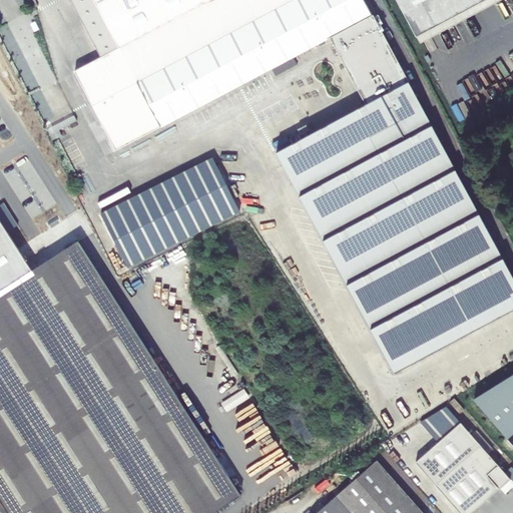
[(70,0),(101,57),(74,71),(116,150),(272,68),(276,76),(298,64),(294,57),(331,37),(372,15),(363,0),(70,0)]
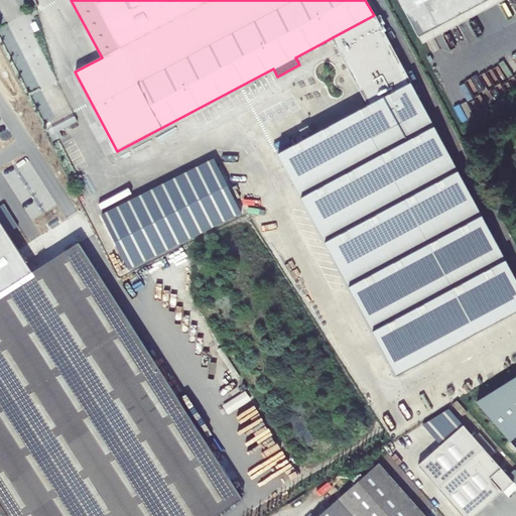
[(398,0),(422,43),(503,0),(398,0)]
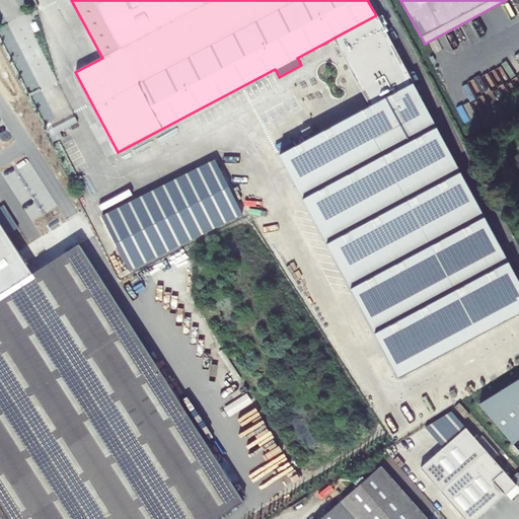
[(370,106),(280,154),(399,377),(518,312),(518,277),(518,278),(378,14),(376,15),(335,38),(370,106)]
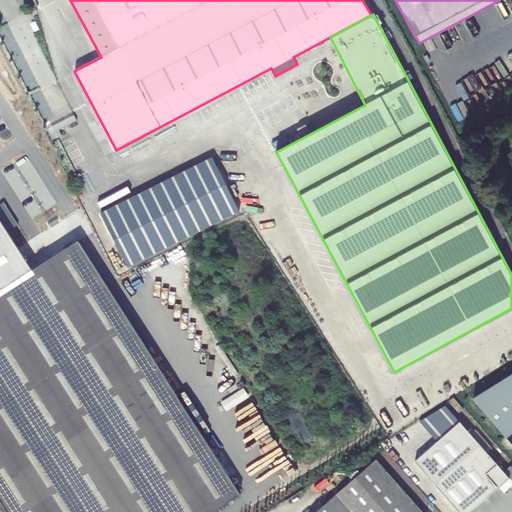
[(212,157),(100,212),(127,267),(239,211),(212,157)]
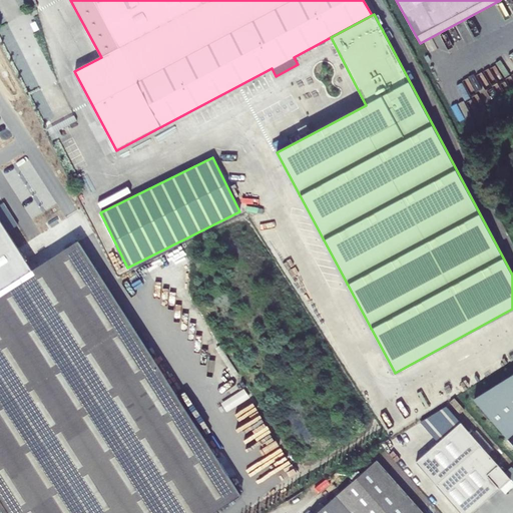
[(0,512),(212,512),(240,496),(77,241),(0,291),(0,512)]
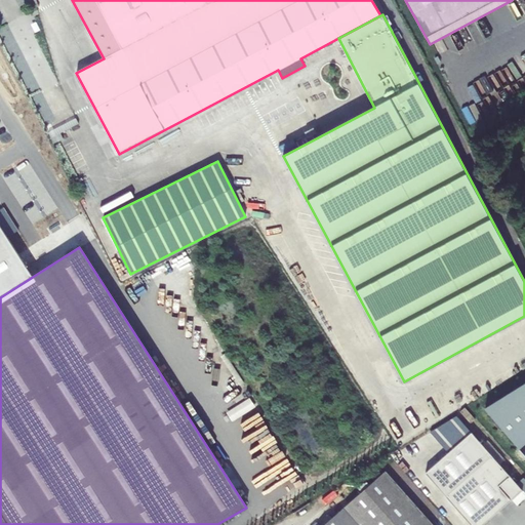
[(524,382),(484,408),(520,448),(524,443),(524,382)]
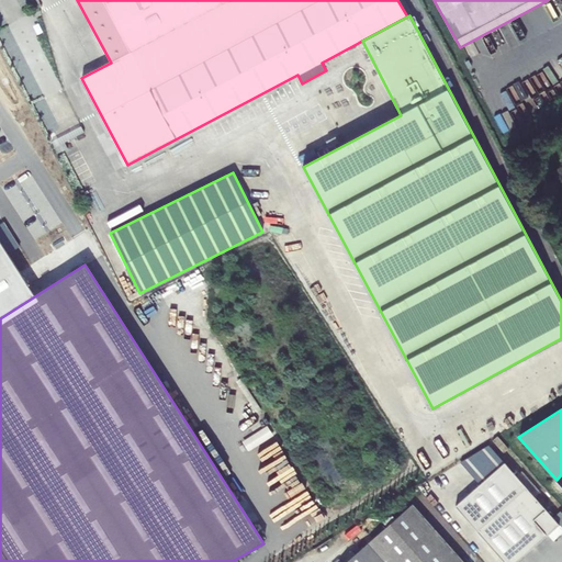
[(561,527),(561,513),(560,512),(553,517),(505,463),(456,507),(504,561),(516,561),(548,535),(559,525),(561,527)]
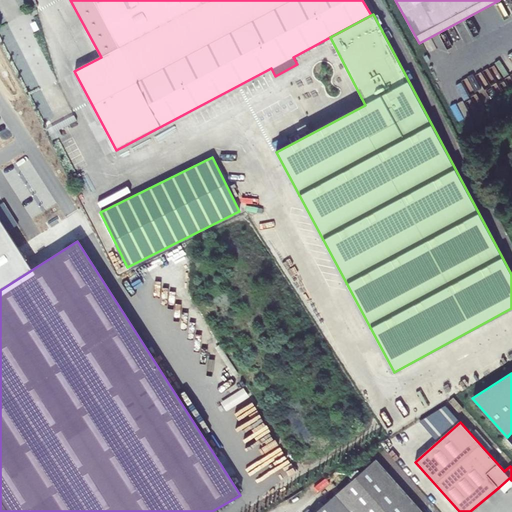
[(422,511),(376,459),(315,511),(422,511)]
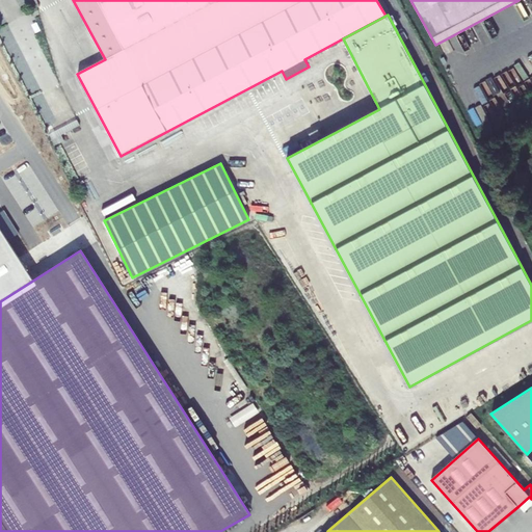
[(524,512),(531,504),(531,499),(529,497),(519,506),(524,512)]
